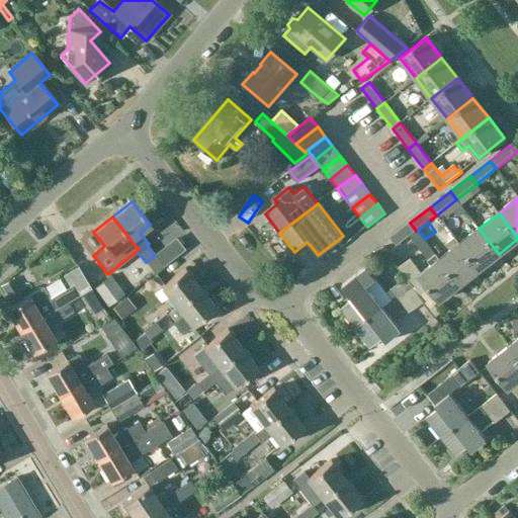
[(390,239),(396,247),(405,239),(416,231),(410,223),(390,239)]
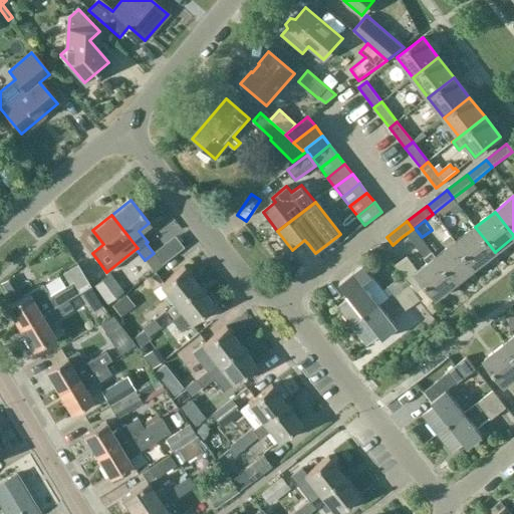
[(443,227),(434,234),(440,243),(443,241),(448,248),(436,258),(455,283),(475,268),(455,242),(443,227)]
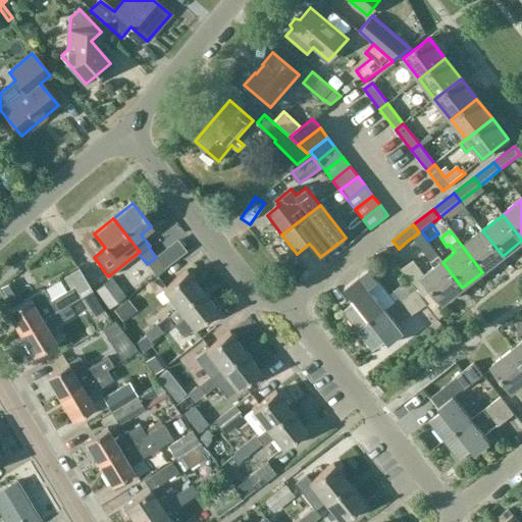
[(482,230),(462,246),(482,272),(503,256),(482,230)]
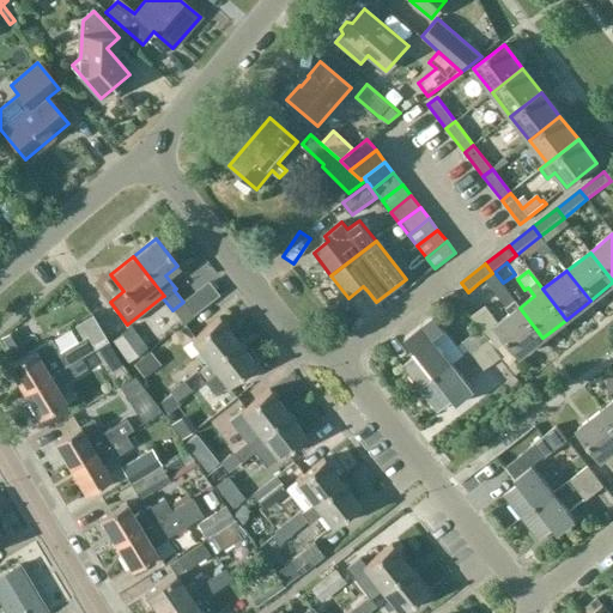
[(183,302),(173,310),(182,323),(195,314),(184,301),(183,302)]
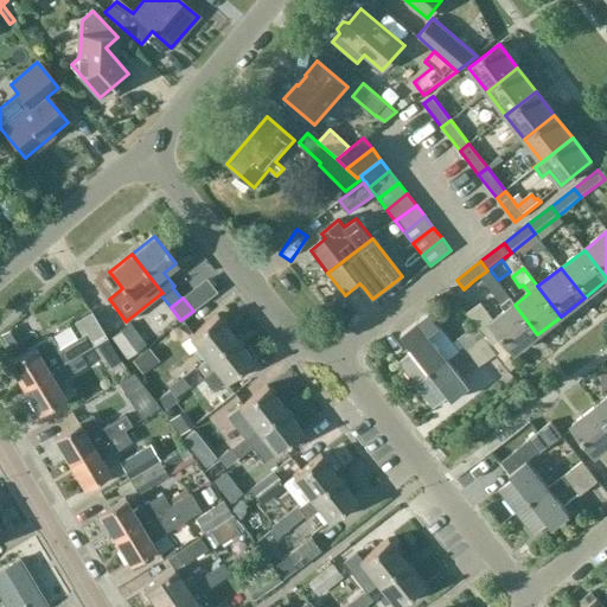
[(485,314),(474,323),(475,324),(477,325),(483,333),(498,353),(504,360),(515,353),(537,334),(515,305),(510,299),(502,305),(506,311),(491,323),(485,314)]
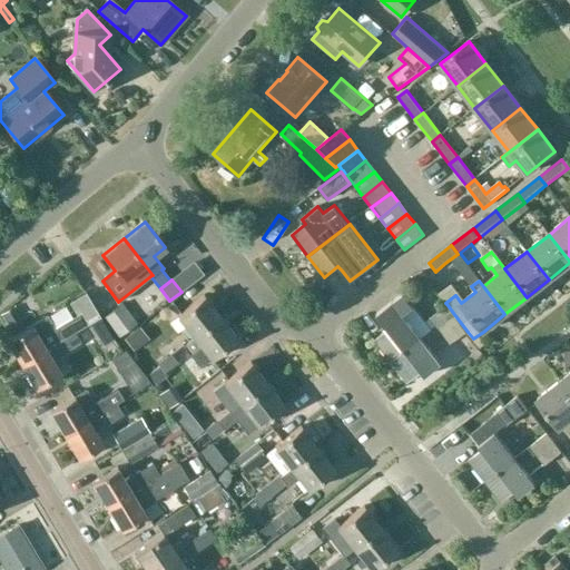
[(194,336),(220,316),(204,294),(177,315),(194,336)]
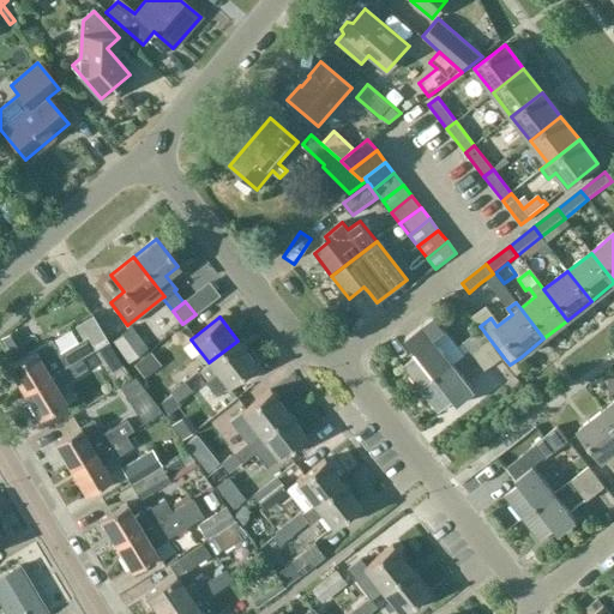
[(463,342),(457,347),(434,317),(405,337),(415,350),(414,350),(417,356),(403,367),(421,390),(453,365),(459,360),(488,337),(482,329),(463,342)]
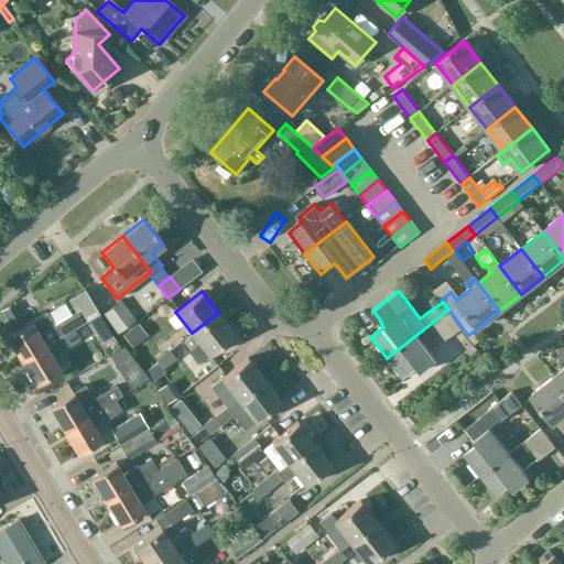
[(102,313),(118,333),(136,321),(120,300),(102,313)]
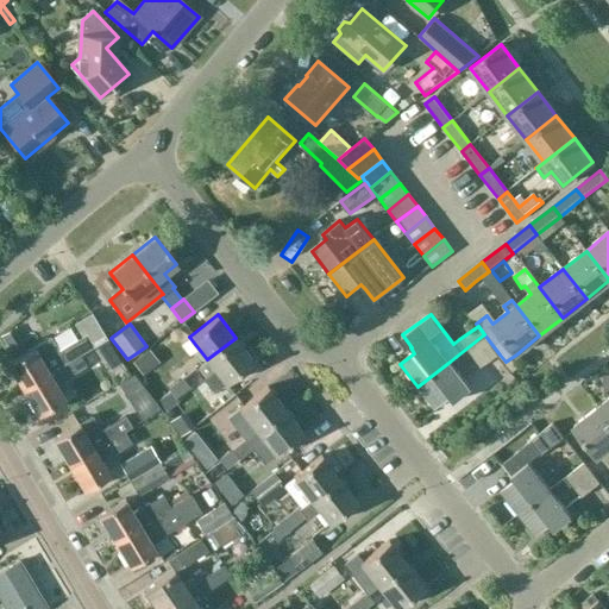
[(13,327),(0,336),(11,353),(24,345),(13,327)]
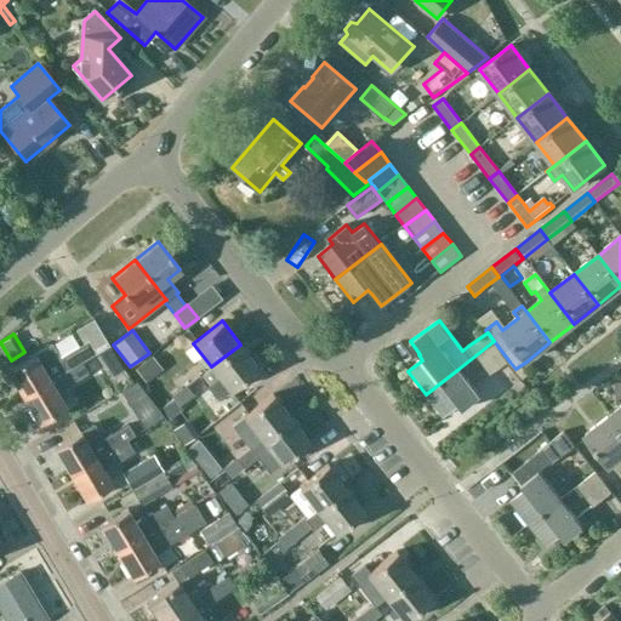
[(7,370),(23,397),(50,380),(81,362),(96,353),(89,341),(60,358),(51,345),(7,370)]
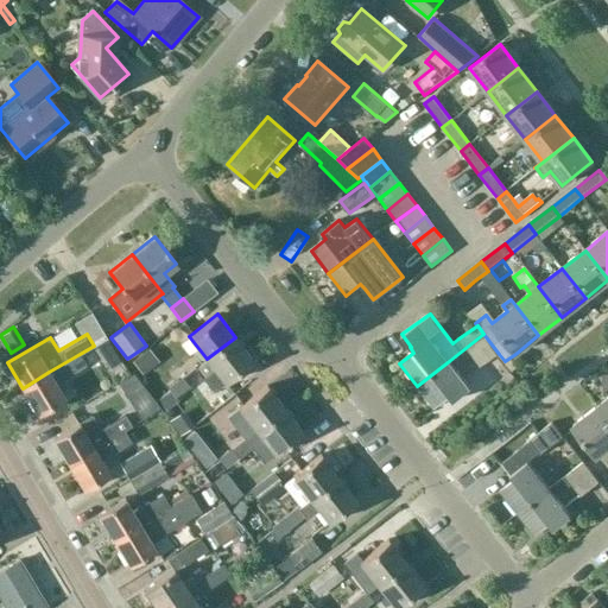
[(483,334),(455,356),(460,363),(470,355),(480,367),(499,354),(483,334)]
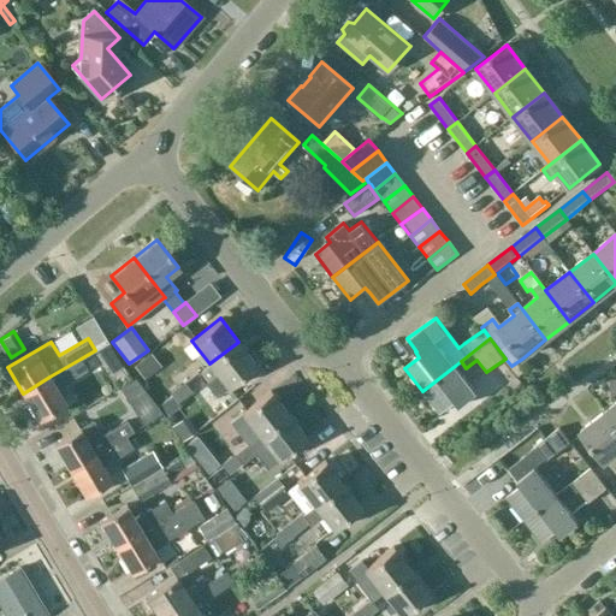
[(104,360),(116,354),(108,342),(98,349),(104,360)]
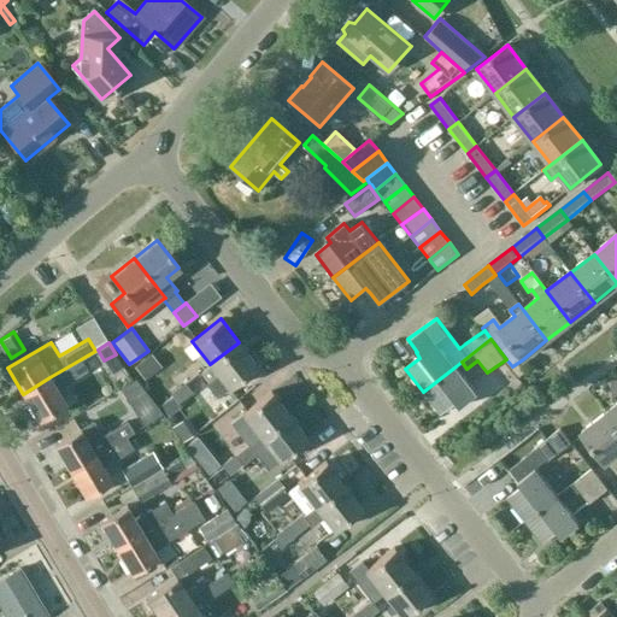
[(228,388),(257,365),(239,342),(210,364),(228,388)]
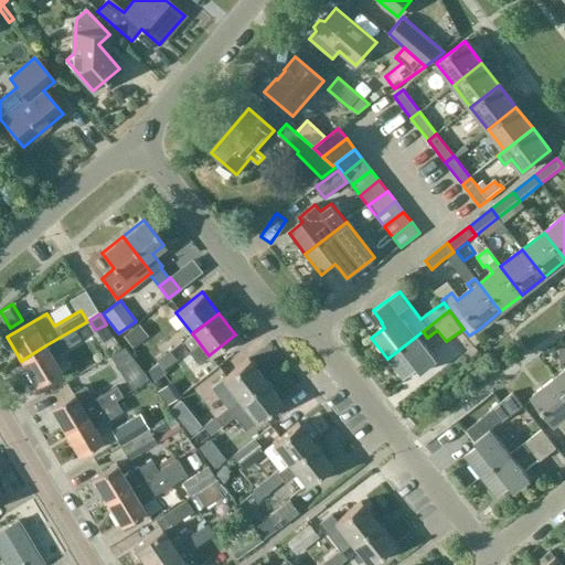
[(134,327),(123,334),(132,347),(142,339),(134,327)]
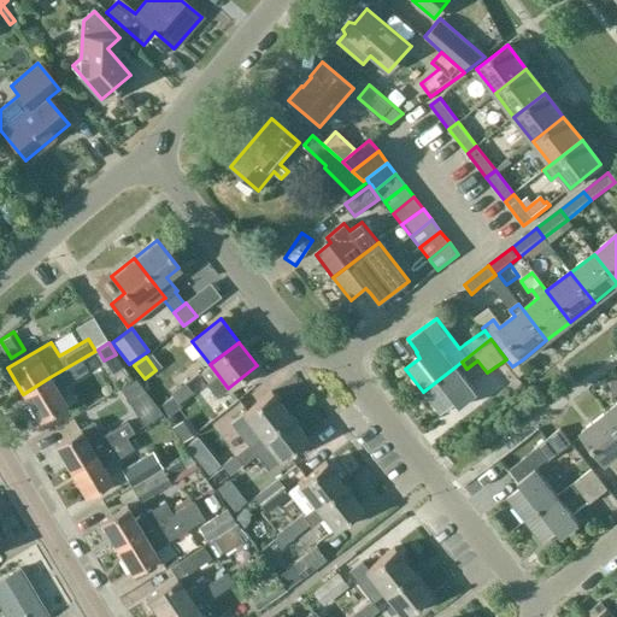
[(65,404),(57,391),(88,371),(81,359),(23,394),(37,419),(65,404)]
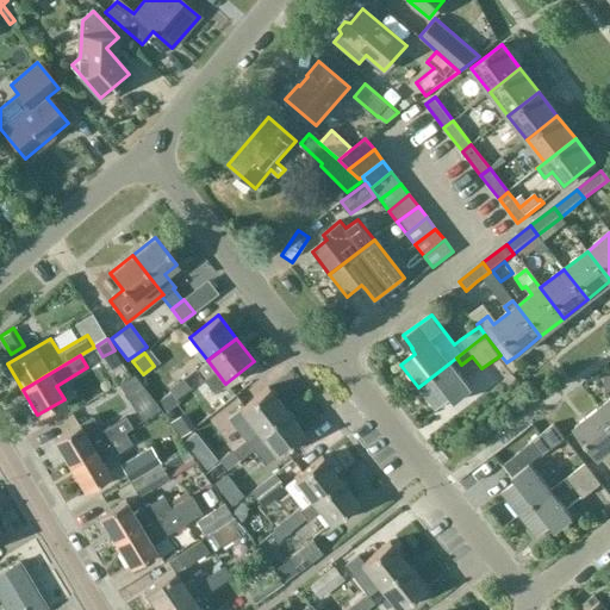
[(454,404),(472,390),(450,362),(418,387),(436,410),(450,398),(454,404)]
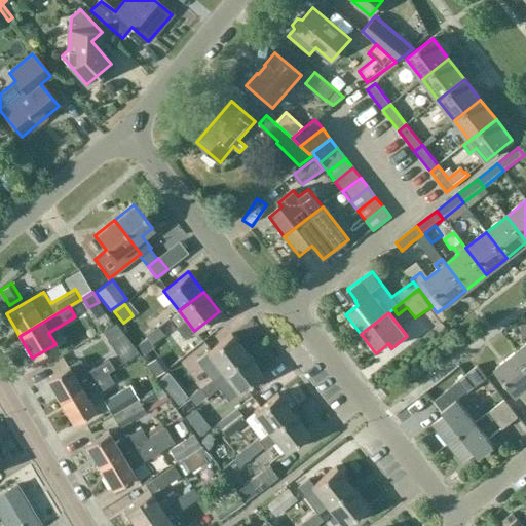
[(116,323),(103,331),(112,347),(127,338),(116,323)]
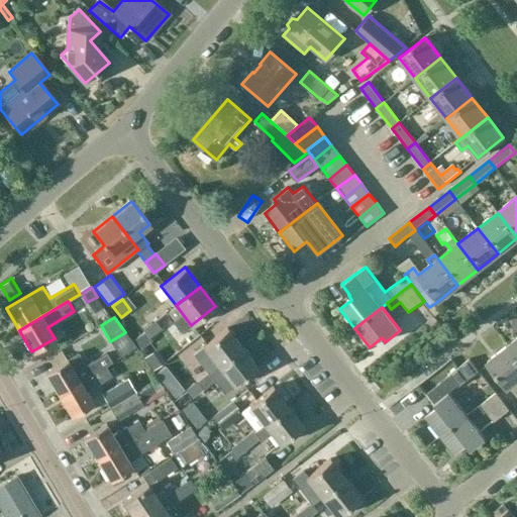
[(162,328),(154,320),(144,329),(150,337),(162,328)]
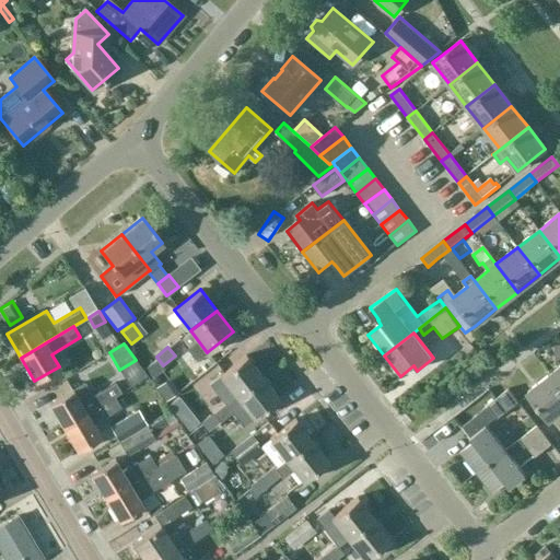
[(220,375),(209,384),(224,404),(225,404),(228,407),(238,399),(236,396),(263,376),(246,356),(220,375)]
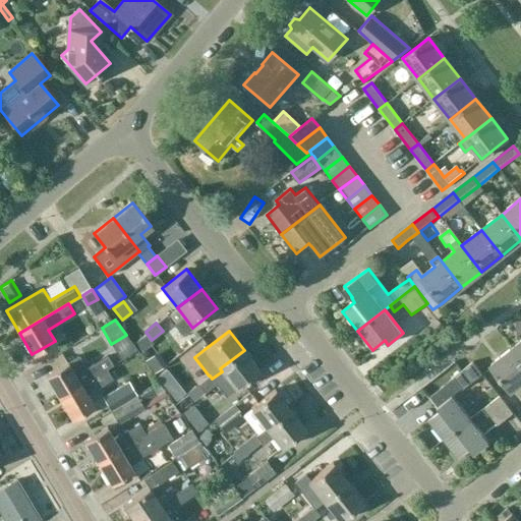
[(145,335),(135,343),(141,350),(151,343),(145,335)]
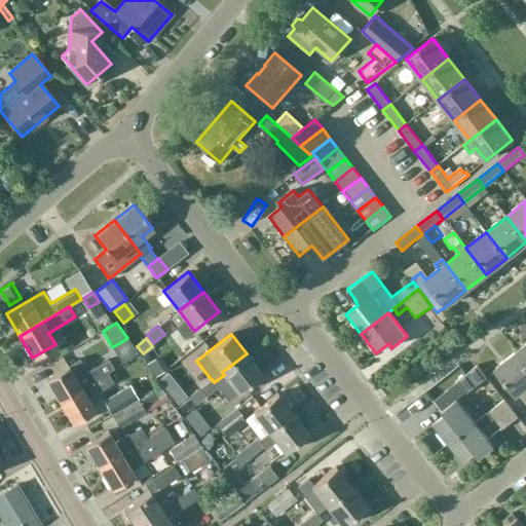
[(525,344),(516,353),(525,366),(525,344)]
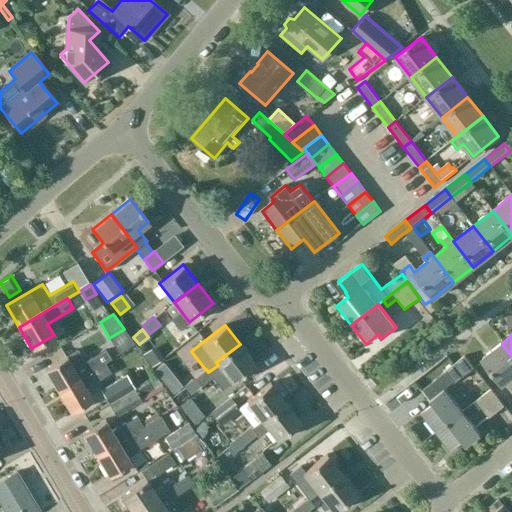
[(255,363),(240,344),(216,362),(218,365),(208,372),(206,369),(205,369),(195,377),(201,386),(212,377),(221,389),(255,363)]
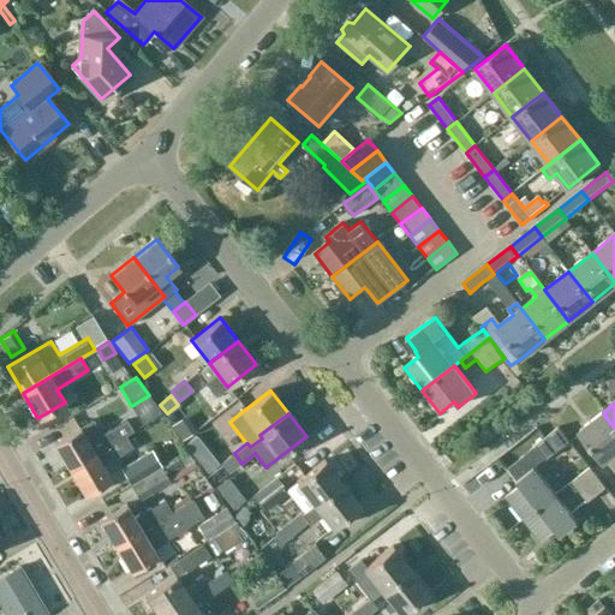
[(603,463),(614,452),(614,428),(603,413),(579,431),(603,463)]
